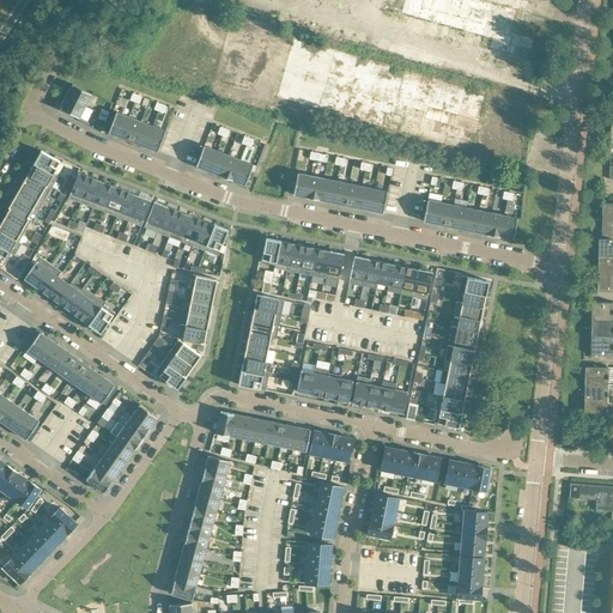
[(405,0),(401,14),(489,35),(486,47),(528,56),(533,37),(509,32),(516,0),(405,0)]
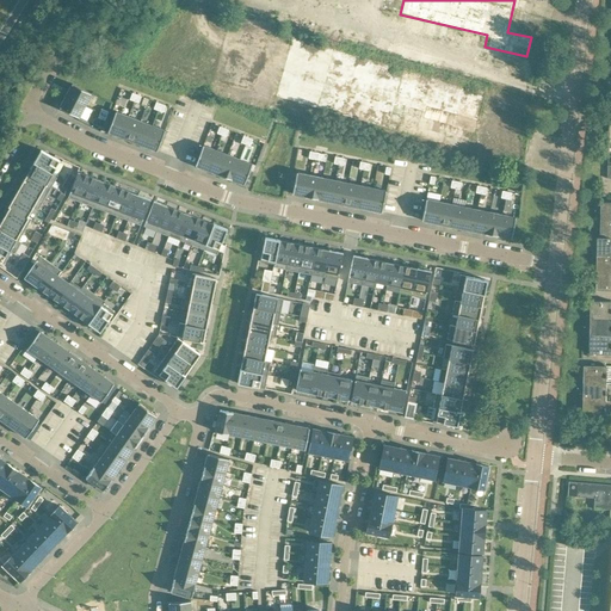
[(301,25),(302,14),(285,13),(285,18),(282,18),(282,25),(301,25)]
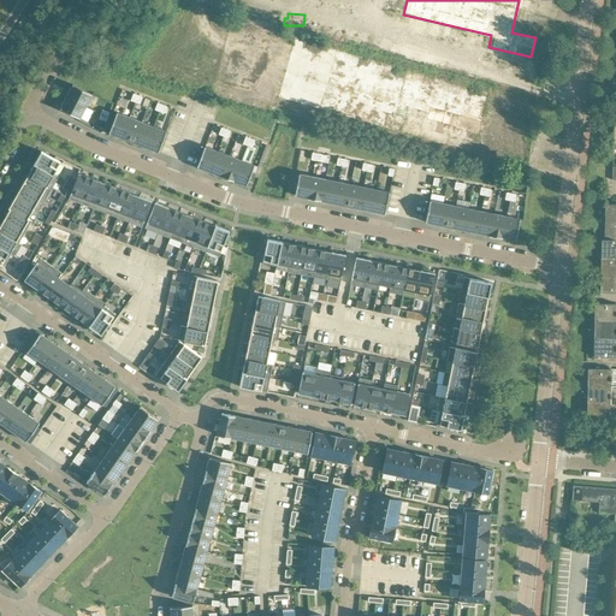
[(483,114),(489,92),(291,43),(278,96),(344,113),(343,117),(477,150),(486,116),(483,114)]
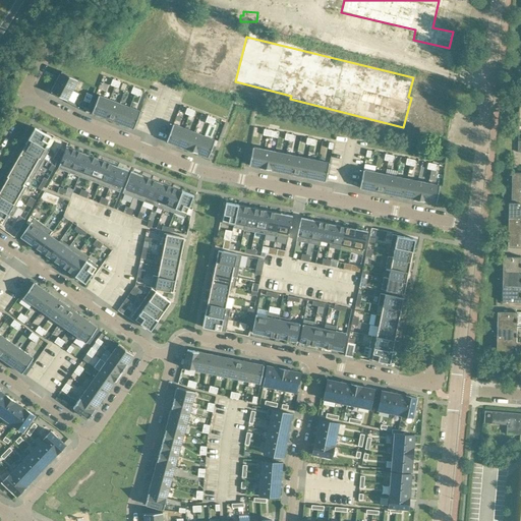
[(72,91),(78,80),(61,71),(56,81),(72,91)]
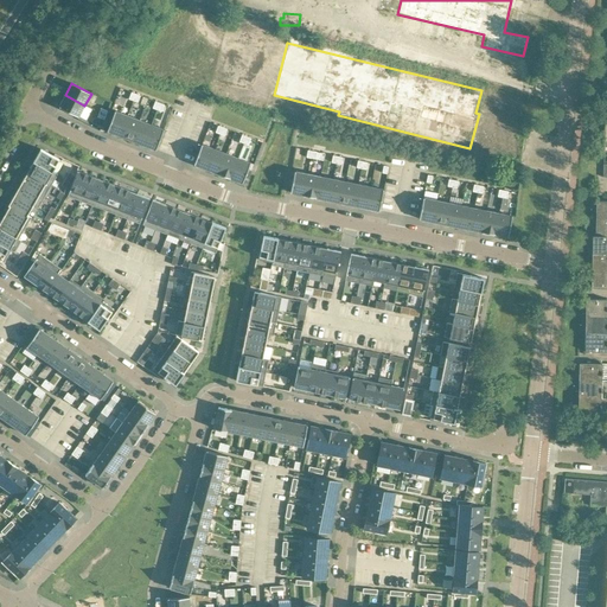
[(84,106),(65,95),(59,107),(78,117),(84,106)]
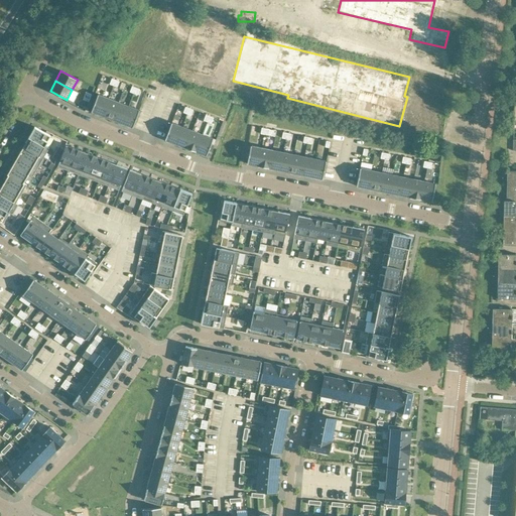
[(102,115),(108,98),(98,94),(91,111),(102,115)]
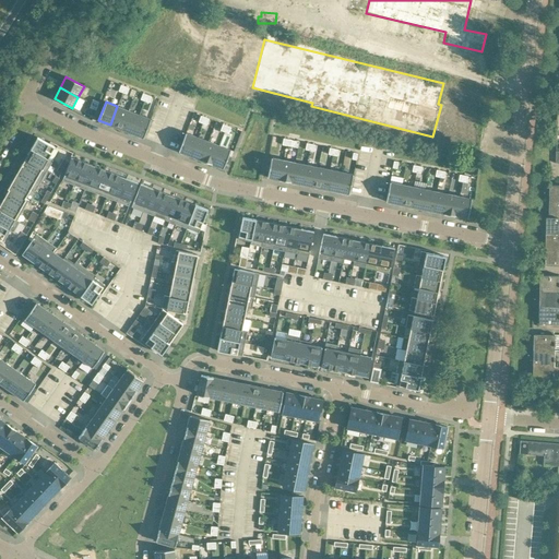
[(121,129),(129,110),(117,106),(110,125),(121,129)]
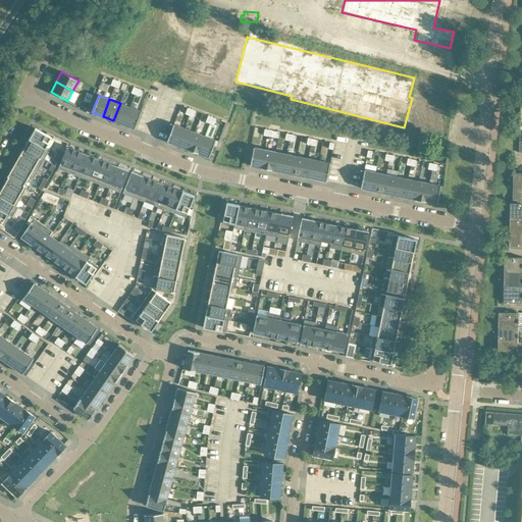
[(120,103),(113,120),(123,124),(131,107),(120,103)]
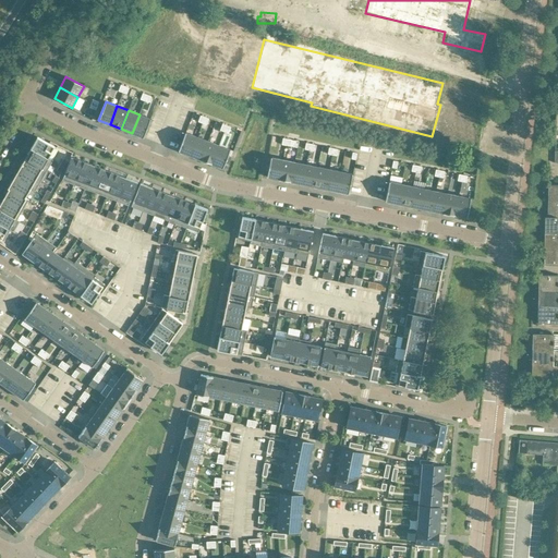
[(144,137),(150,119),(140,114),(132,133),(144,137)]
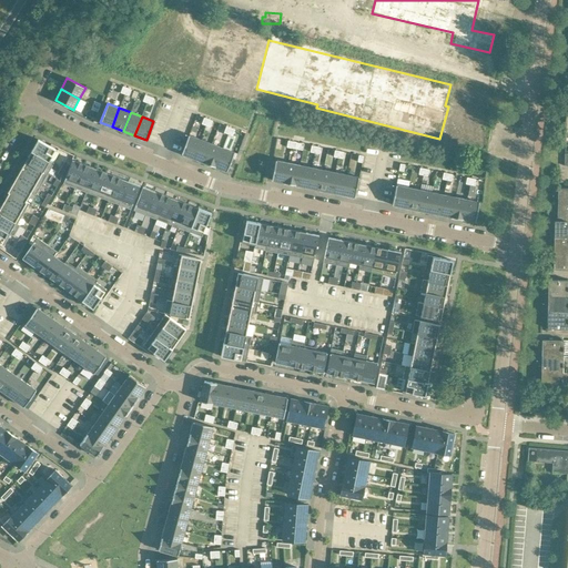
[(181,154),(193,159),(200,140),(189,135),(181,154)]
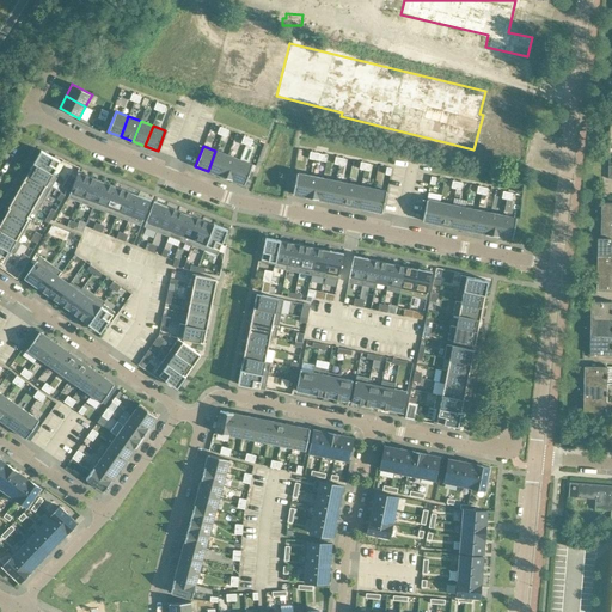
[(35,160),(34,163),(53,173),(60,161),(51,157),(41,151),(35,160)]
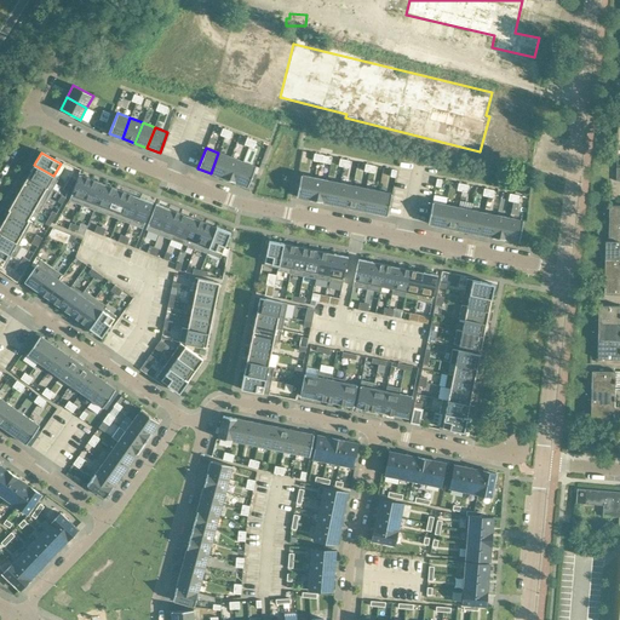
[(223,178),(231,156),(218,153),(211,173),(223,178)]
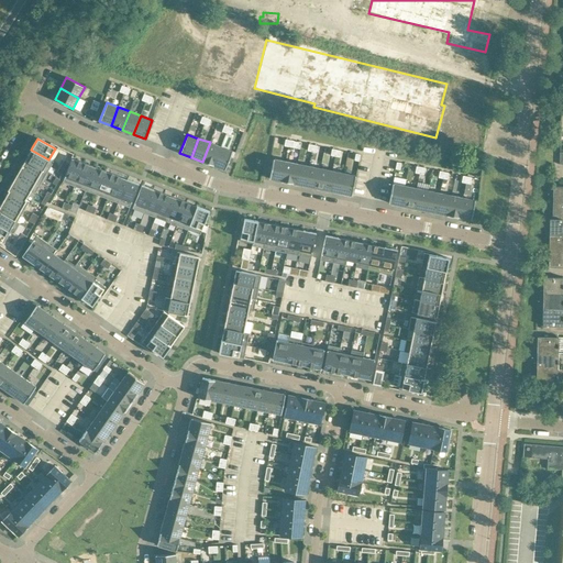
[(210,142),(202,162),(213,166),(221,146),(210,142)]
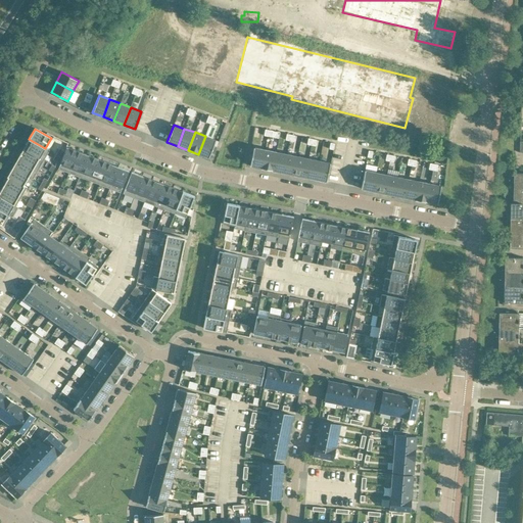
[(205,136),(198,154),(209,158),(216,140),(205,136)]
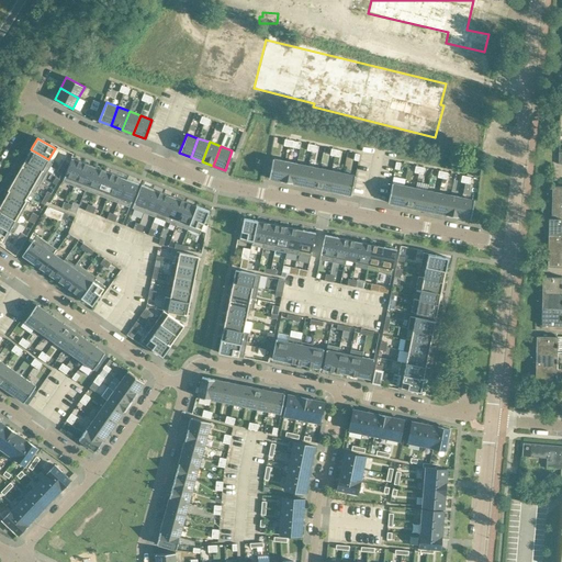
[(54,161),(48,159),(31,149),(25,159),(47,172),(54,161)]
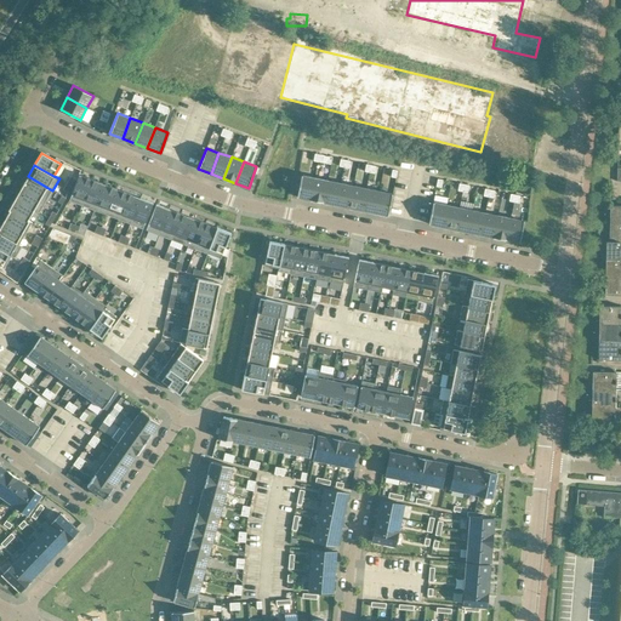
[(81,205),(92,180),(79,175),(69,200),(81,205)]
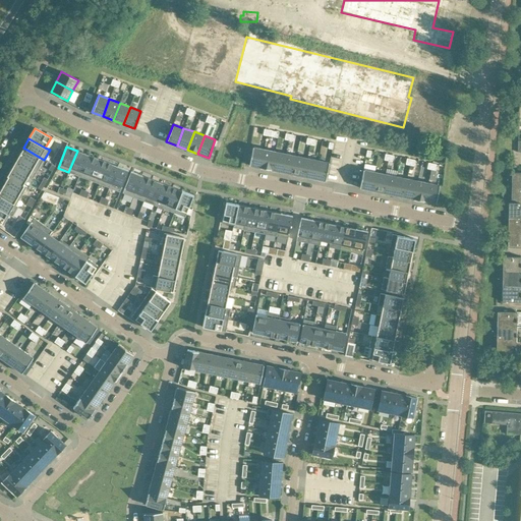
[(259,167),(264,150),(252,147),(249,165),(259,167)]
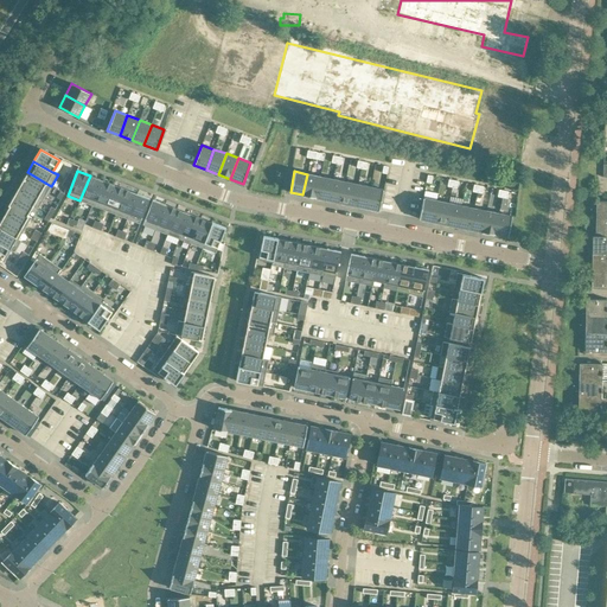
[(27,172),(21,184),(45,197),(51,186),(27,172)]
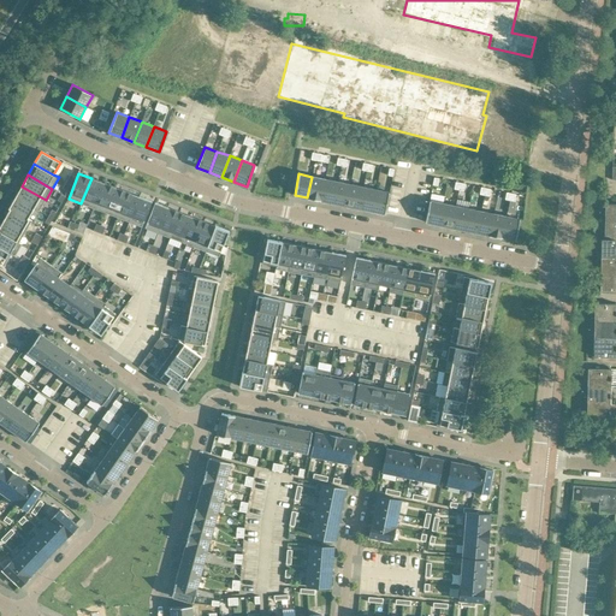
[(312,177),(307,197),(320,201),(325,179),(312,177)]
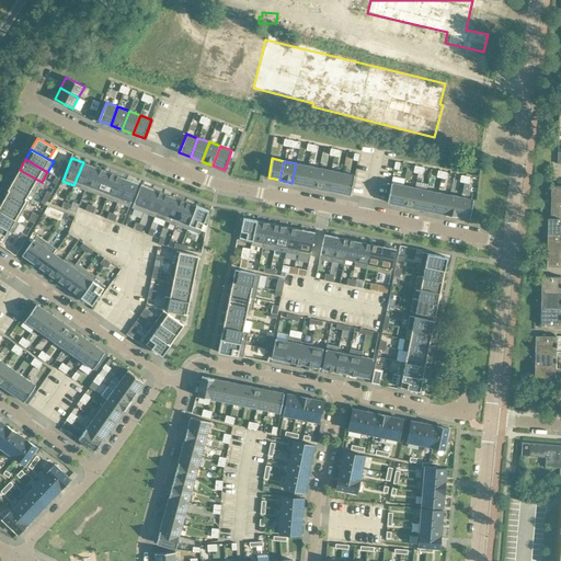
[(94,167),(83,162),(73,185),(84,190),(94,167)]
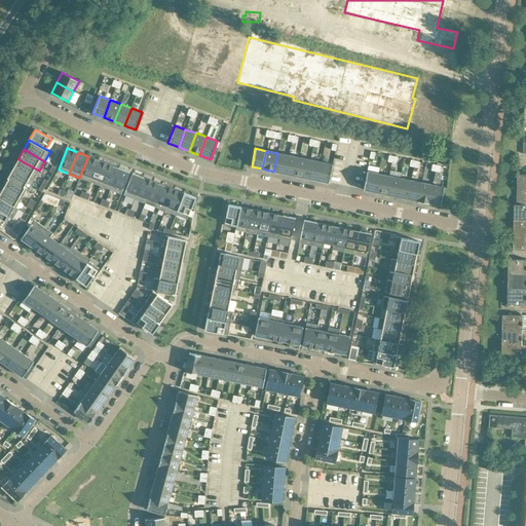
[(289,155),(277,153),(273,172),(285,174),(289,155)]
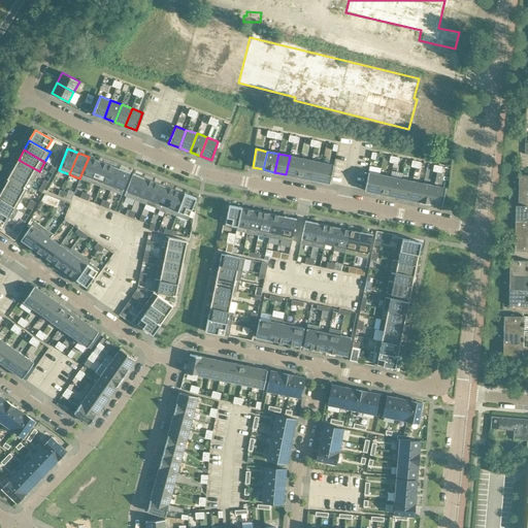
[(290,156),(286,174),(297,176),(300,158),(290,156)]
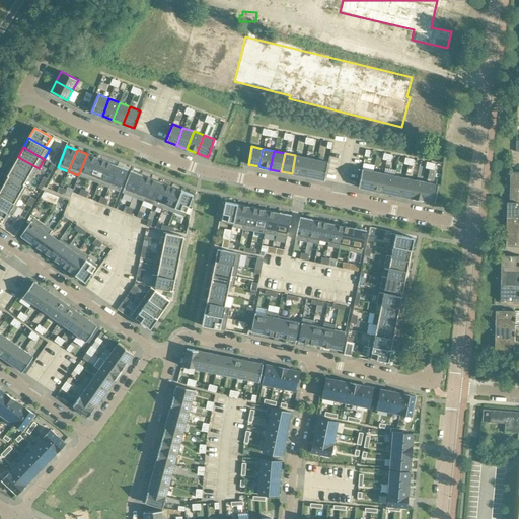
[(78,175),(89,179),(97,157),(87,154),(78,175)]
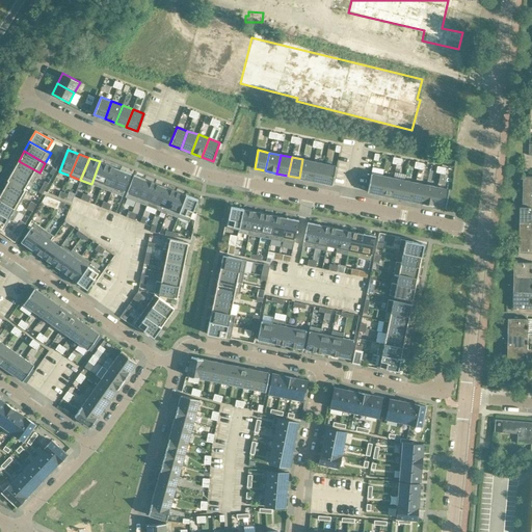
[(302,159),(299,178),(310,180),(314,161),(302,159)]
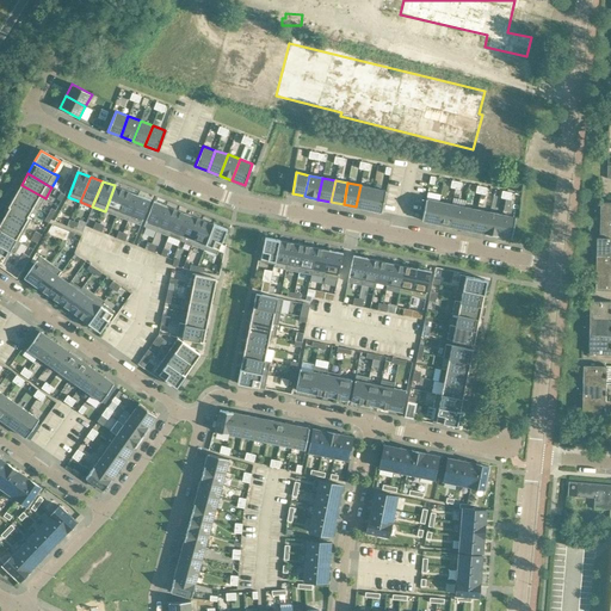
[(45,198),(22,185),(16,196),(34,207),(38,210),(45,198)]
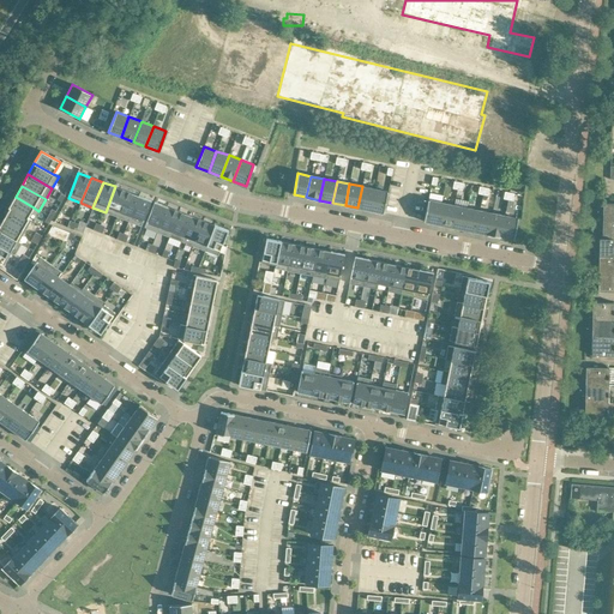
[(116,217),(126,191),(115,186),(106,212),(116,217)]
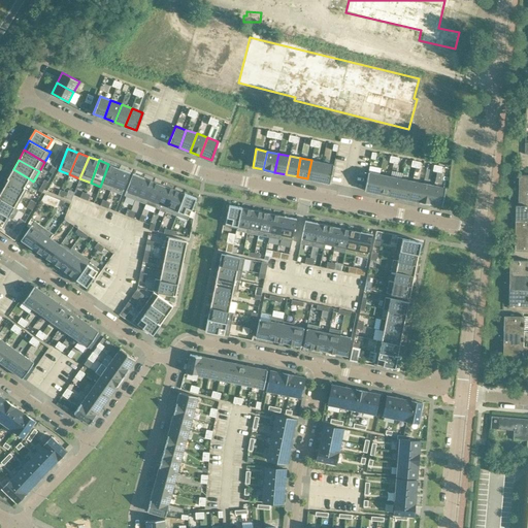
[(311,160),(307,178),(319,180),(323,163),(311,160)]
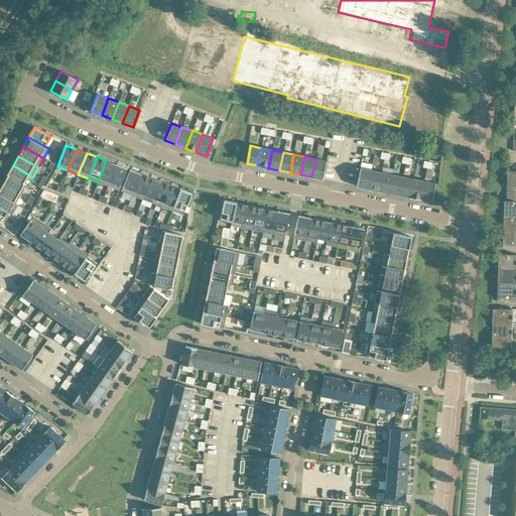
[(326,161),(315,159),(311,176),(323,179),(326,161)]
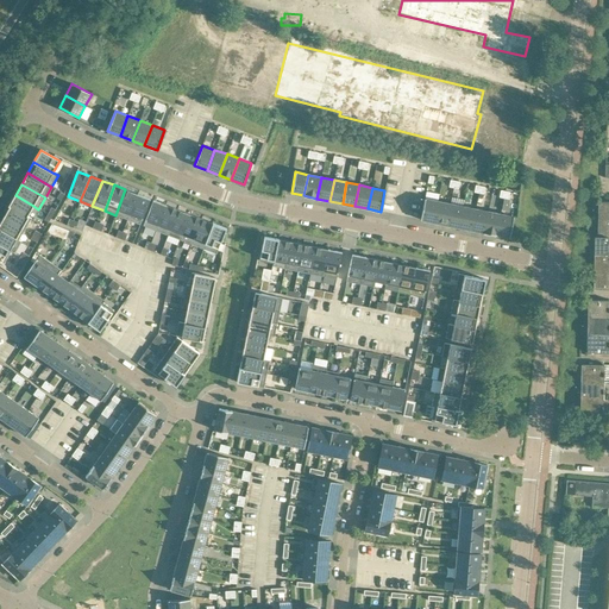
[(115,215),(127,220),(137,194),(125,189),(115,215)]
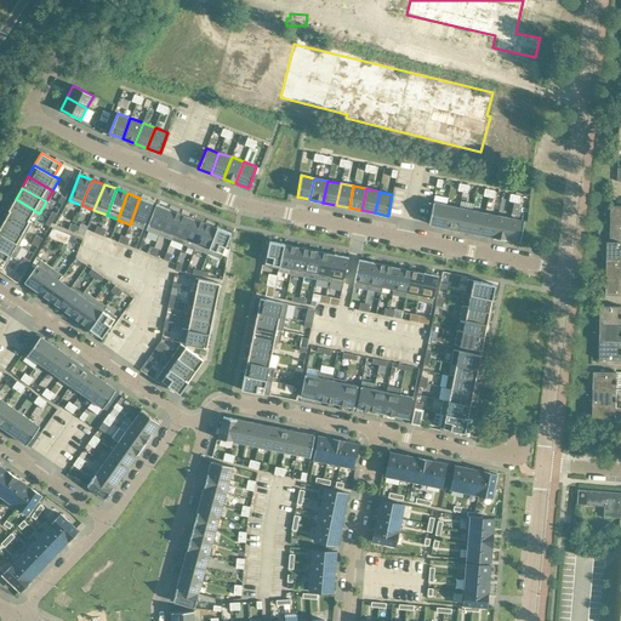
[(143,229),(153,203),(141,198),(140,198),(130,224),(143,229)]
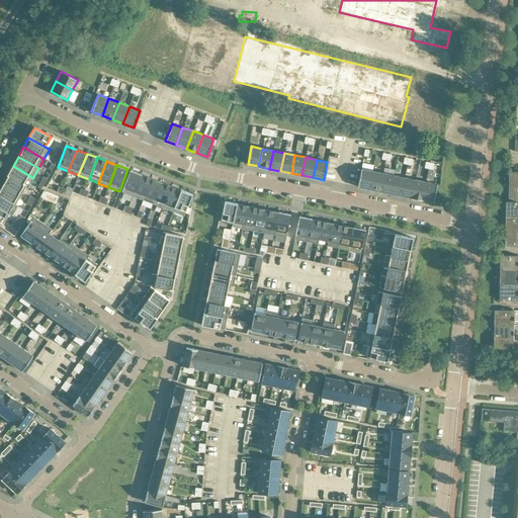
[(23,184),(28,175),(13,166),(7,175),(8,176),(8,175),(23,184)]
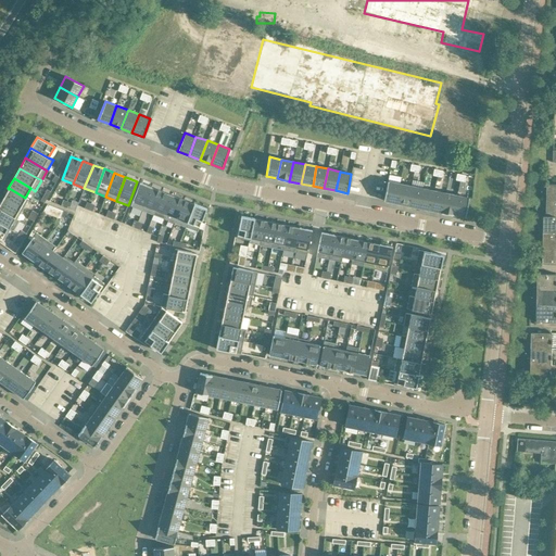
[(395,203),(400,184),(388,181),(383,201),(395,203)]
